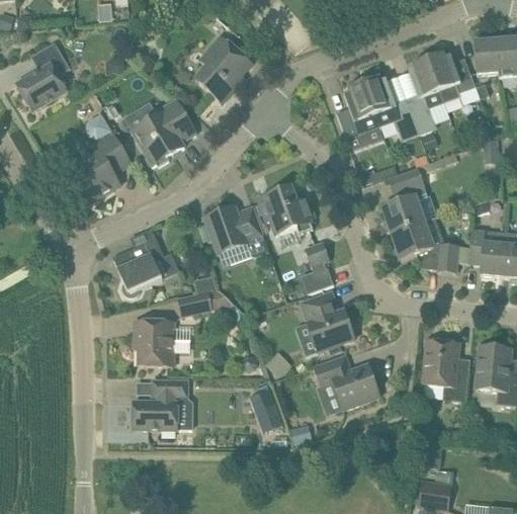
[(198,82),(206,89),(222,102),(235,87),(232,84),(251,63),(221,35),(200,60),(207,66),(204,69),(207,72),(198,82)]
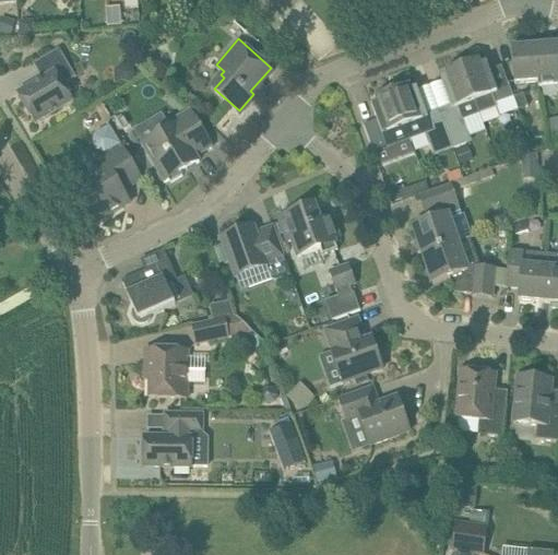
[(557,89),(557,39),(527,43),(531,79),(537,78),(538,83),(557,81),(557,90),(557,89)]
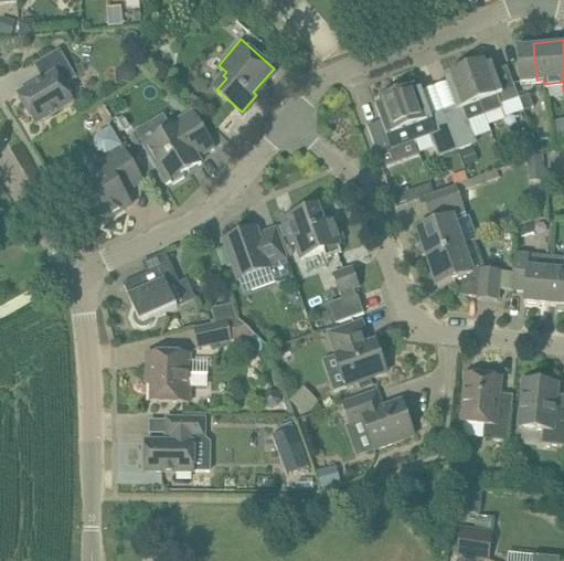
[(520,81),(536,80),(533,43),(517,44),(520,81)]
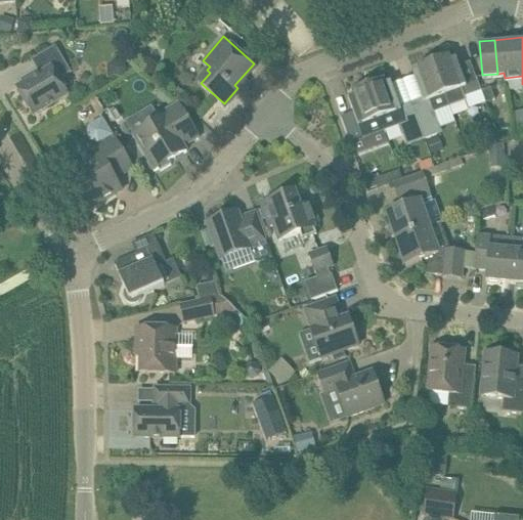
[(70,90),(60,75),(71,69),(54,42),(30,56),(38,71),(15,84),(32,113),(70,90)]
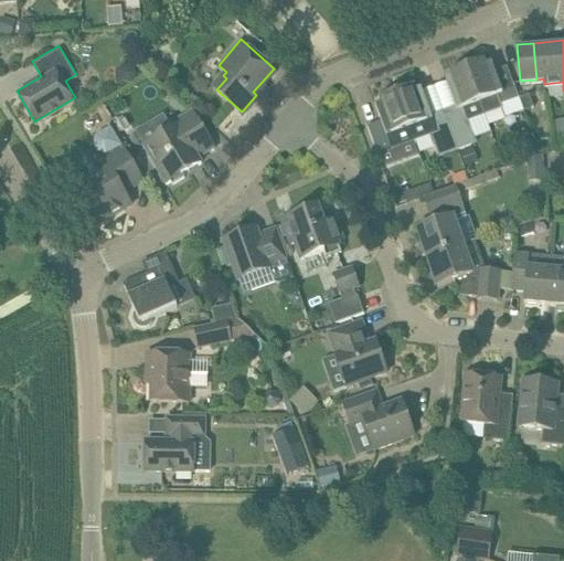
[(518,94),(514,83),(507,62),(495,66),(491,59),(486,61),(485,56),(466,63),(485,112),(501,105),(500,101),(518,94)]
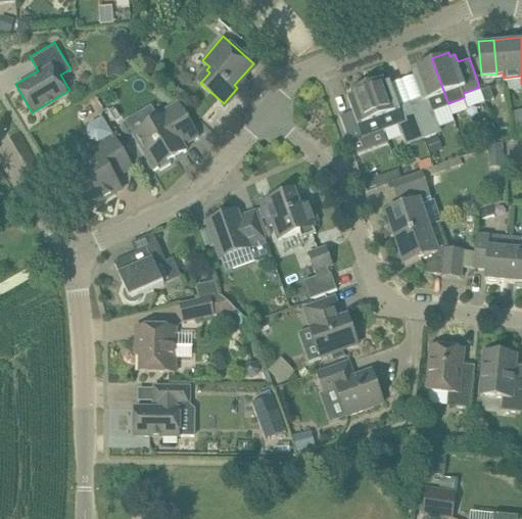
[(432,109),(448,103),(431,58),(415,64),(417,68),(412,71),(421,95),(410,99),(423,136),(435,131),(425,103),(429,101),(432,109)]
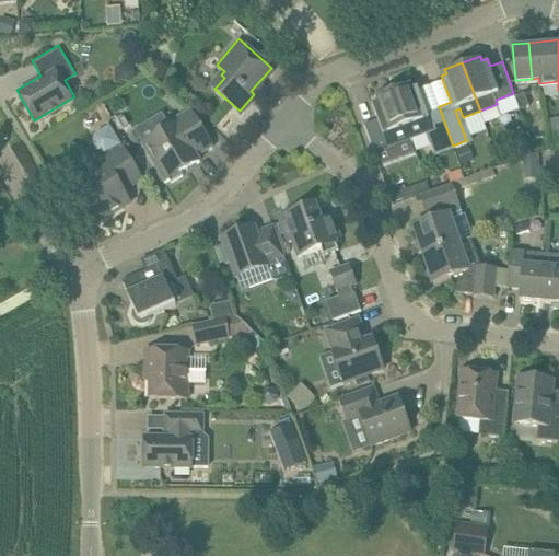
[(453,146),(439,106),(427,111),(417,84),(412,87),(410,81),(392,88),(409,135),(424,129),(433,152),(453,146)]
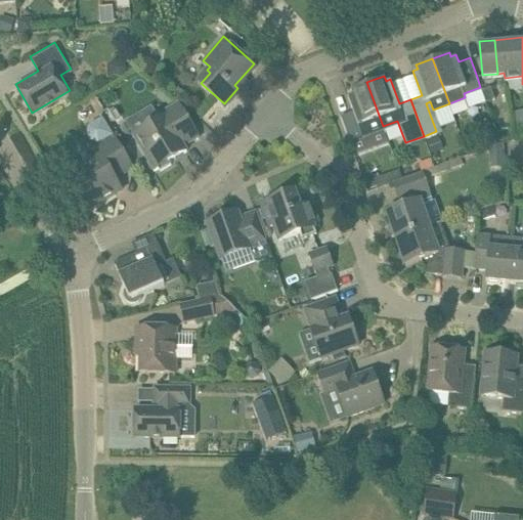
[(350,139),(383,126),(366,82),(350,88),(352,93),(347,94),(352,109),(340,114),(350,139)]
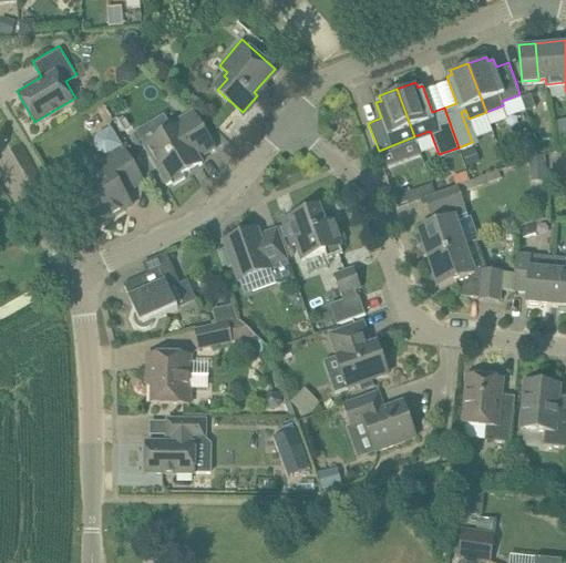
[(525,108),(535,103),(531,91),(520,94),(525,108)]
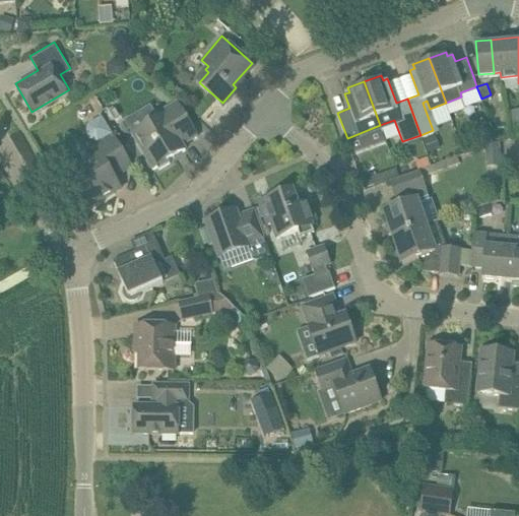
[(197,133),(186,116),(176,99),(155,111),(158,116),(146,123),(140,112),(126,121),(132,131),(152,166),(185,146),(182,142),(197,133)]
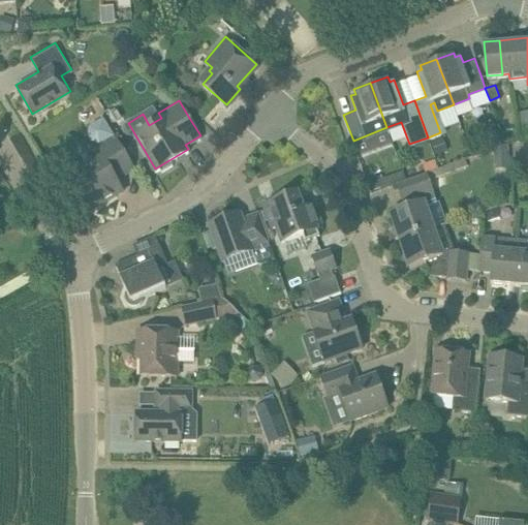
[(102,115),(89,124),(87,133),(92,141),(100,146),(94,150),(99,158),(70,176),(90,209),(122,188),(114,175),(118,173),(119,175),(133,166),(102,115)]
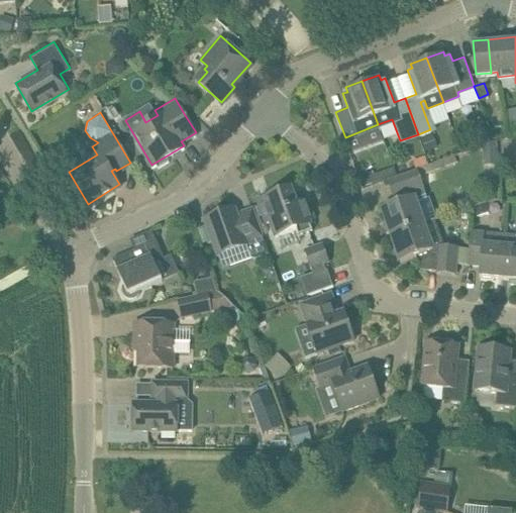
[(489,138),(486,128),(471,133),(475,143),(489,138)]
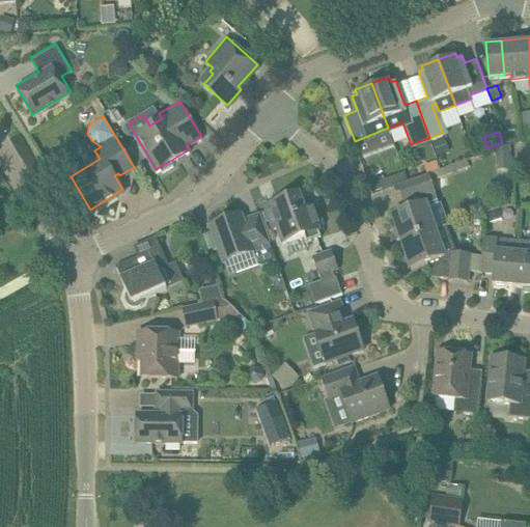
[(508,142),(495,146),(496,167),(509,167),(508,142)]
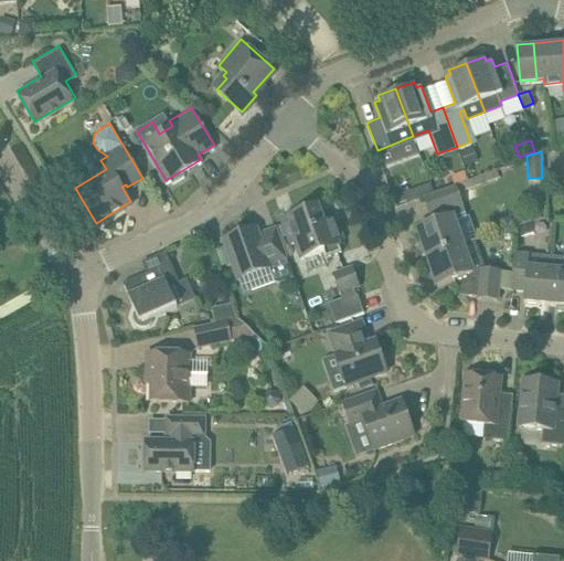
[(427,254),(463,242),(478,236),(469,212),(466,213),(455,182),(444,187),(423,194),(429,214),(431,213),(433,220),(417,225),(427,254)]
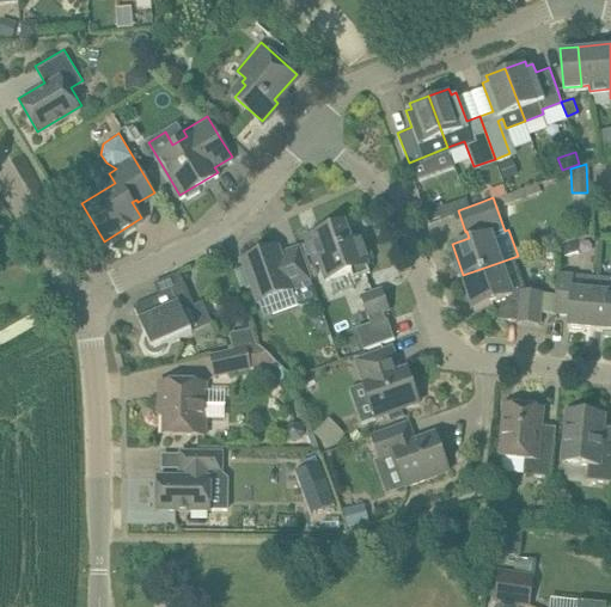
[(349,269),(352,275),(370,269),(365,258),(371,256),(362,234),(350,238),(343,220),(318,230),(305,233),(307,239),(316,261),(319,258),(325,277),(349,269)]
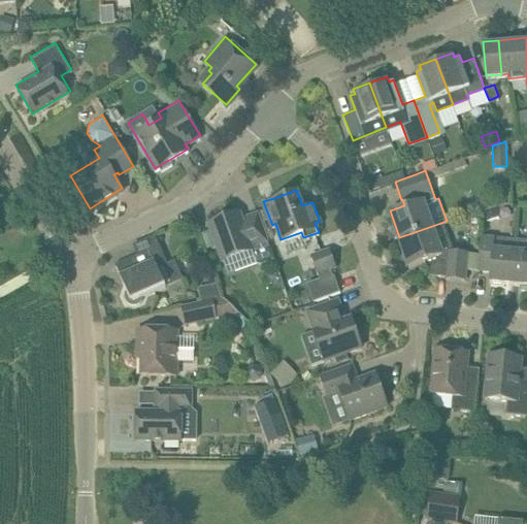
[(241,217),(240,215),(239,210),(208,222),(216,241),(222,258),(252,248),(256,260),(260,262),(273,257),(264,230),(257,210),(241,217)]
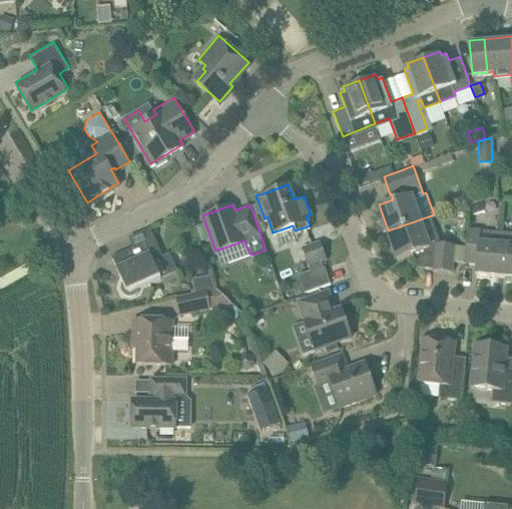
[(453,243),(439,241),(429,245),(420,219),(388,230),(397,257),(412,251),(416,266),(433,267),(433,268),(451,270),(453,243)]
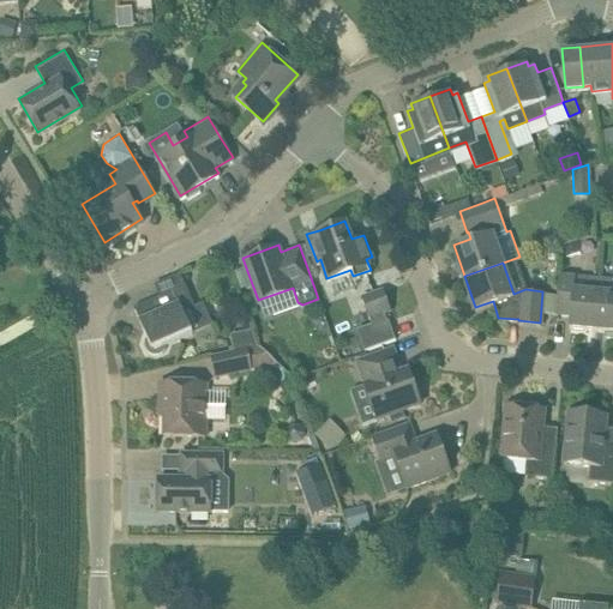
[(599,275),(559,271),(556,312),(570,313),(569,325),(595,327),(599,275)]
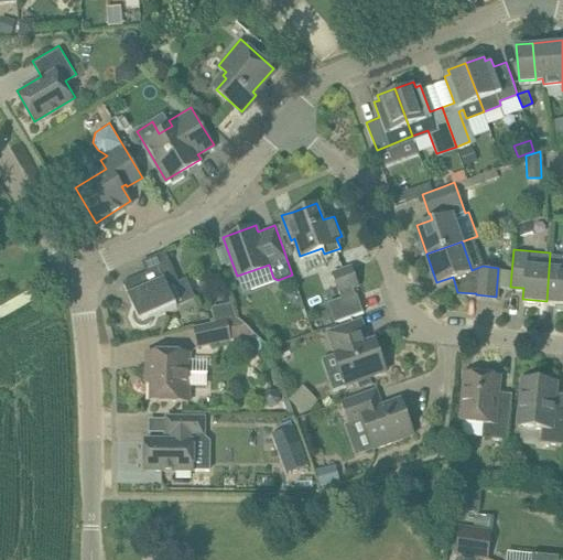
[(562,266),(561,267),(562,254),(550,252),(547,301),(556,302),(555,307),(562,308),(562,266)]
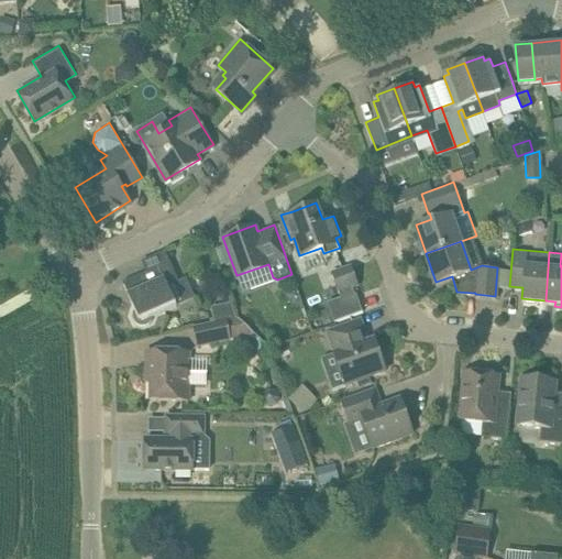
[(178,278),(178,277),(169,258),(122,278),(128,291),(127,291),(134,307),(132,310),(132,314),(133,318),(135,320),(139,322),(142,324),(145,322),(149,320),(151,317),(152,314),(176,303),(167,283),(178,278)]
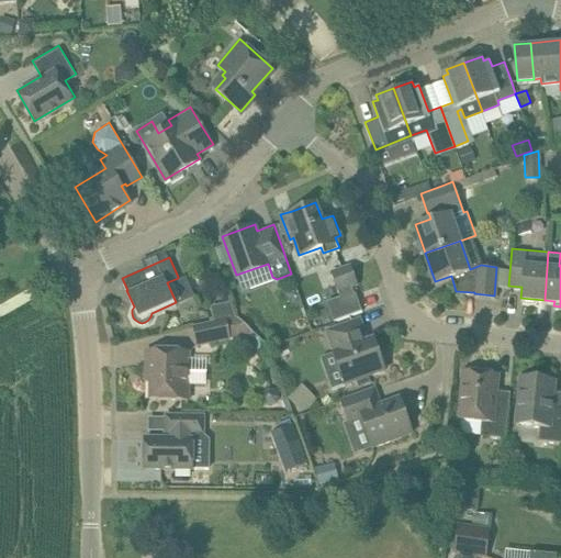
[(354,290),(351,283),(357,281),(350,263),(329,270),(336,289),(338,288),(339,292),(326,298),(334,319),(361,309),(355,290),(354,290)]
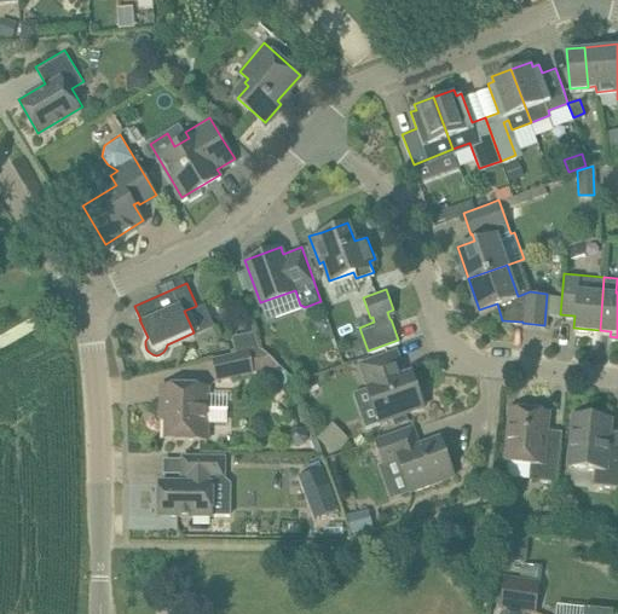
[(410,370),(404,372),(396,348),(359,361),(368,384),(367,384),(379,420),(423,404),(410,370)]
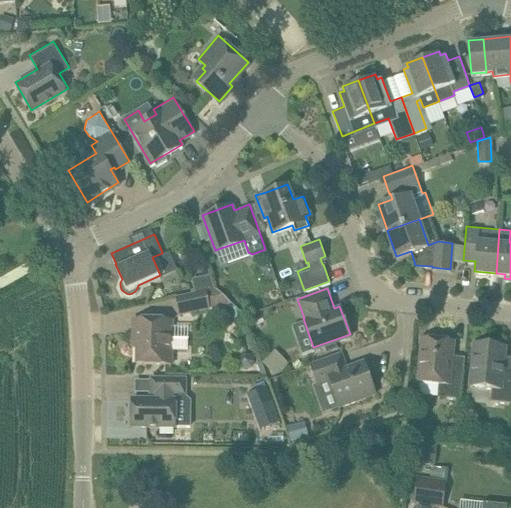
[(208,305),(205,289),(176,296),(180,312),(209,305),(208,305)]
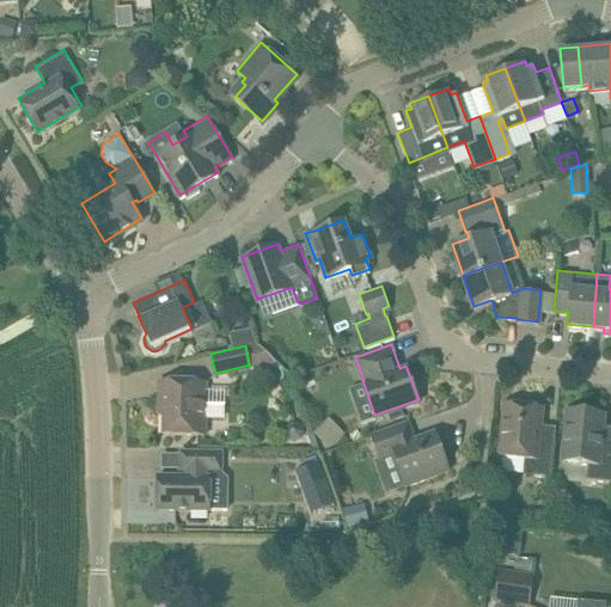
[(205,380),(183,379),(159,379),(158,411),(164,411),(163,431),(205,431),(205,380)]
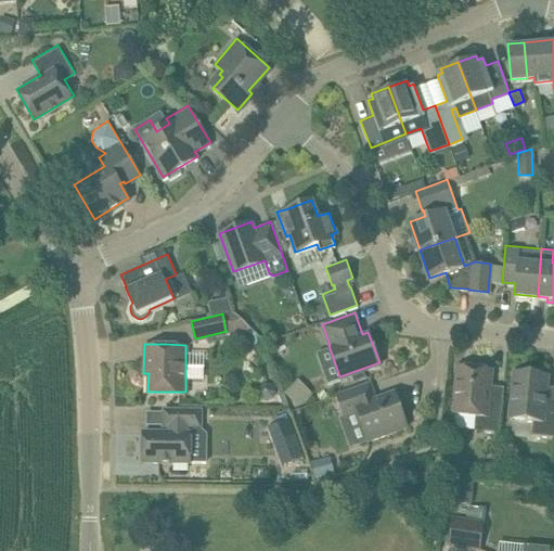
[(489,393),(489,389),(491,368),(456,364),(452,411),(475,413),(474,427),(499,430),(503,394),(489,393)]
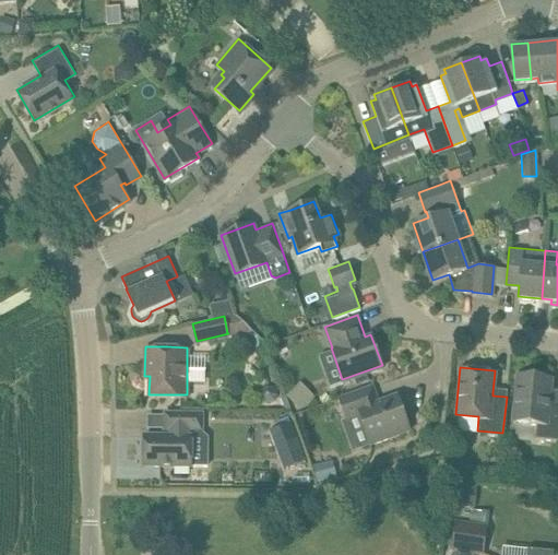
[(557,437),(557,403),(548,402),(551,376),(518,373),(513,420),(536,422),(535,436),(557,437)]
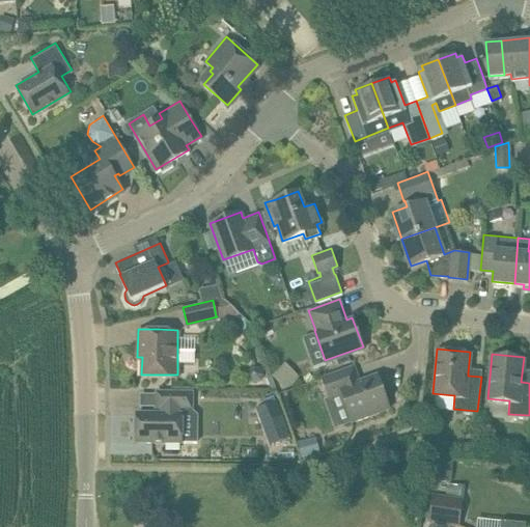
[(272,373),(281,385),(295,373),(284,363),(272,373)]
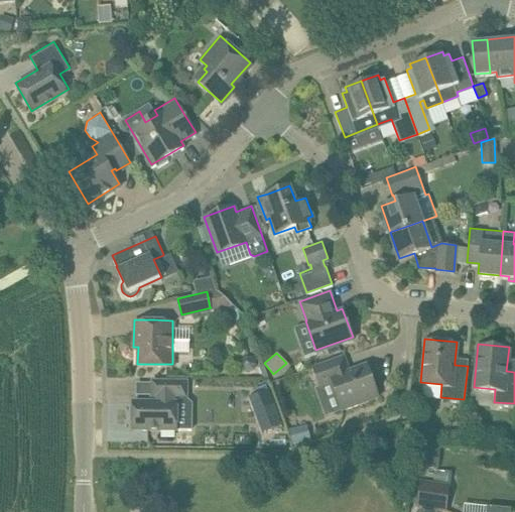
[(366,363),(362,365),(349,369),(343,354),(312,365),(320,386),(332,382),(342,408),(378,395),(370,375),(366,363)]
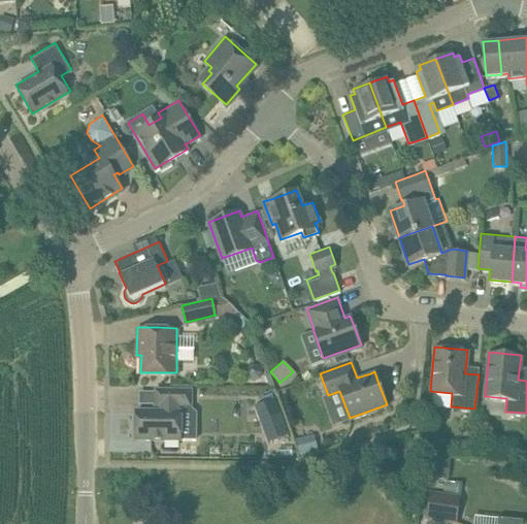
[(135,408),(135,437),(180,438),(180,410),(179,410),(179,403),(191,403),(191,387),(155,387),(155,403),(158,403),(158,408),(135,408)]
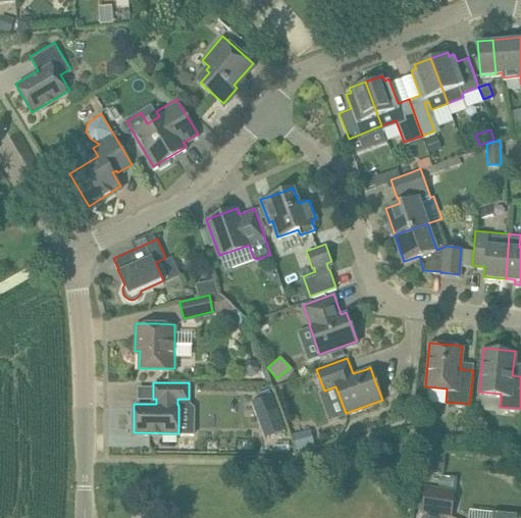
[(269,390),(248,398),(258,427),(280,419),(269,390)]
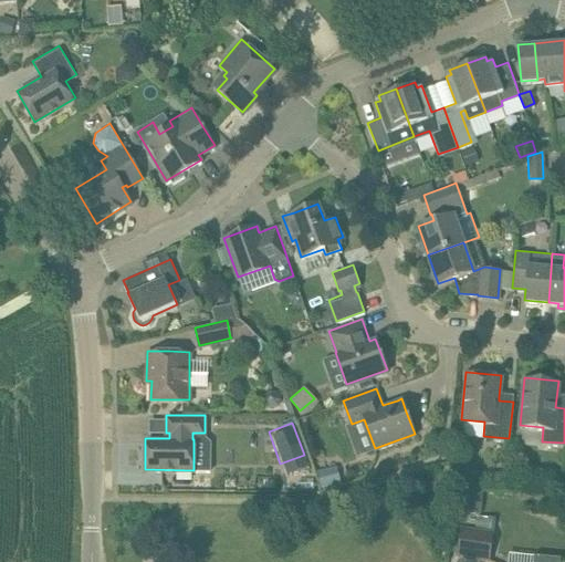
[(460,524),(456,552),(489,558),(493,529),(495,516),(485,514),(477,512),(474,527),(460,524)]
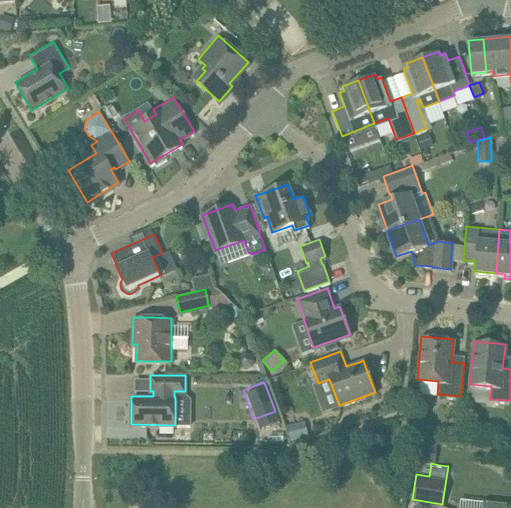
[(505,507),(506,503),(460,498),(458,507),(505,507)]
